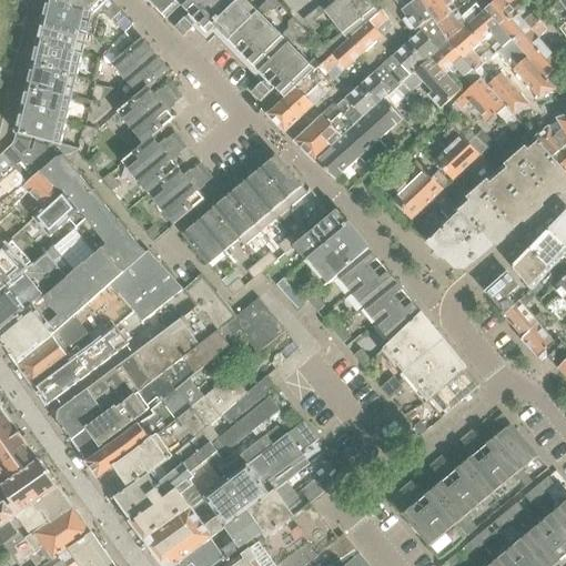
[(46,0),(46,1),(92,12),(94,10),(98,13),(103,11),(110,19),(111,18),(115,22),(123,14),(109,0),(46,0)]
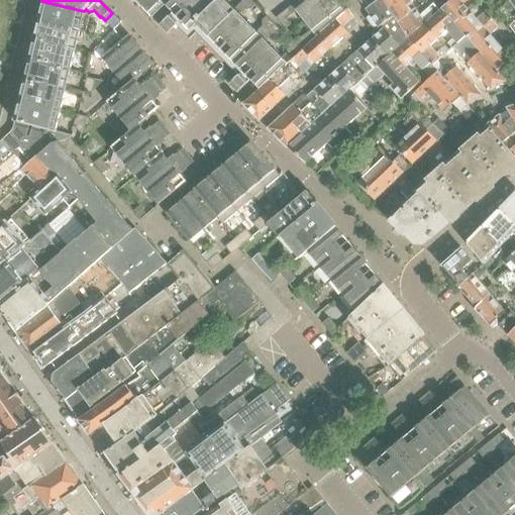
[(149,16),(164,2),(166,0),(137,0),(136,2),(149,16)]
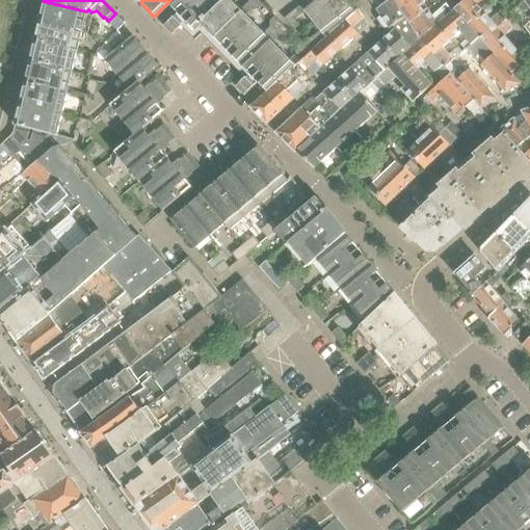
[(292,63),(296,59),(303,53),(308,50),(299,42),(296,45),(295,44),(294,46),(294,51),(288,56),(271,40),(276,33),(283,34),(287,30),(272,15),(268,19),(268,25),(263,30),(245,12),(250,6),(257,6),(260,2),(258,0),(247,0),(239,8),(231,0),(221,0),(220,1),(219,0),(170,0),(168,2),(177,10),(162,25),(170,33),(180,25),(193,40),(201,32),(243,77),(234,85),(242,95),(256,81),(264,89),(292,63)]
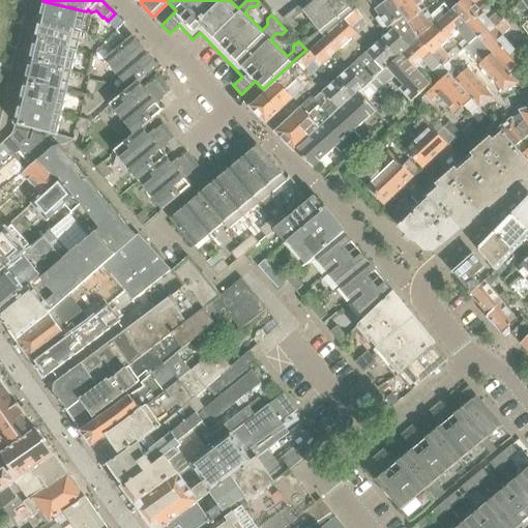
[(302,9),(311,19),(333,0),(305,0),(299,5),(297,4),(282,18),(291,28),(297,22),(293,17),(302,9)]
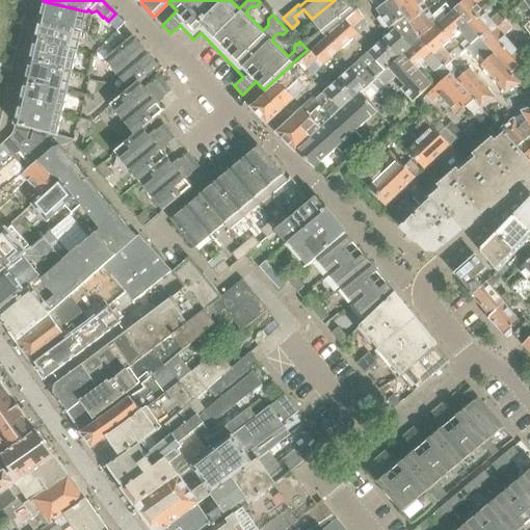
[(321,34),(352,10),(344,0),(335,0),(312,19),(319,28),(309,36),(308,36),(303,36),(302,37),(303,37),(299,42),(308,50),(323,36),(321,34)]
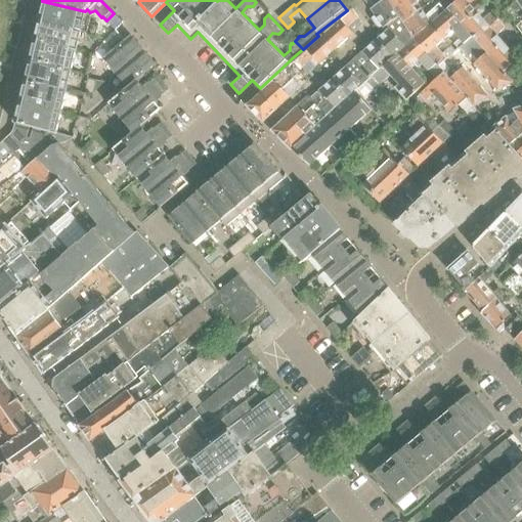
[(397,15),(392,6),(387,0),(363,0),(382,27),(385,30),(386,28),(384,26),(397,15)]
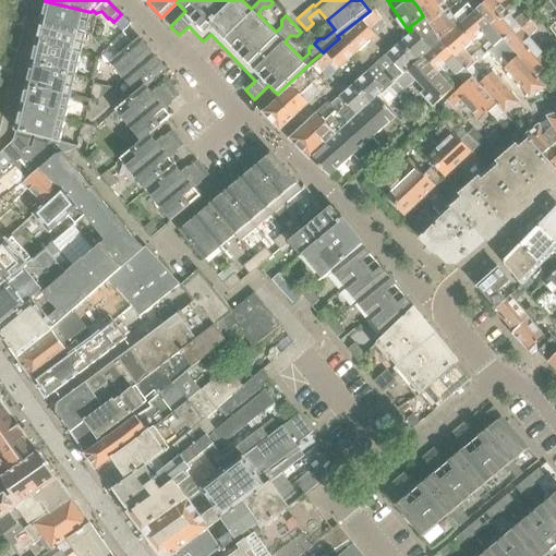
[(426,21),(446,5),(443,0),(425,0),(418,7),(423,16),(426,21)]
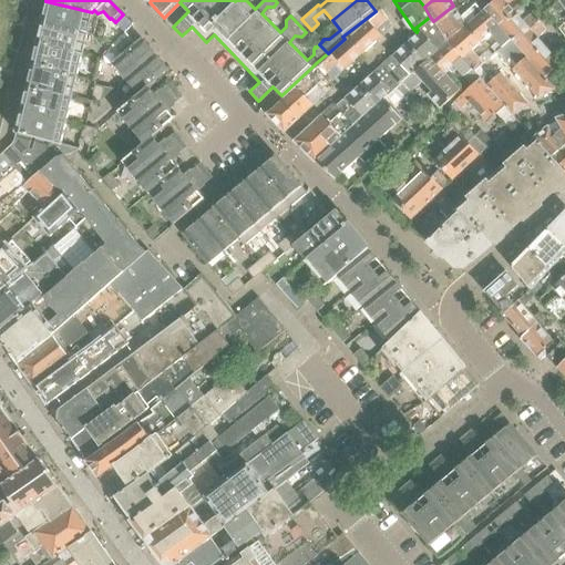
[(491,0),(481,9),(494,23),(512,9),(511,7),(507,2),(510,0),(491,0)]
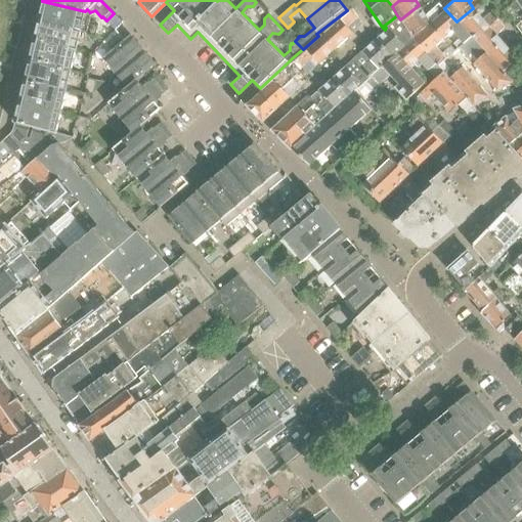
[(514,24),(521,16),(521,0),(512,0),(510,2),(503,8),(514,24)]
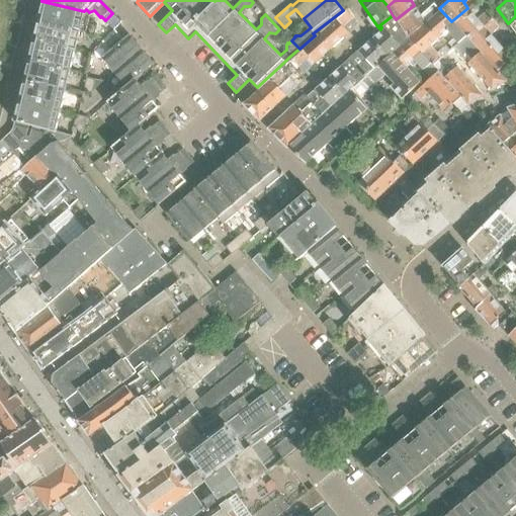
[(79,28),(84,11),(41,1),(37,18),(79,28)]
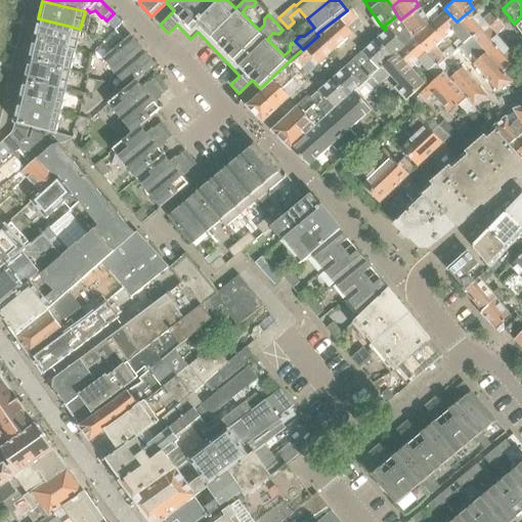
[(430,22),(444,8),(437,1),(424,13),(419,5),(400,19),(411,36),(412,36),(430,22)]
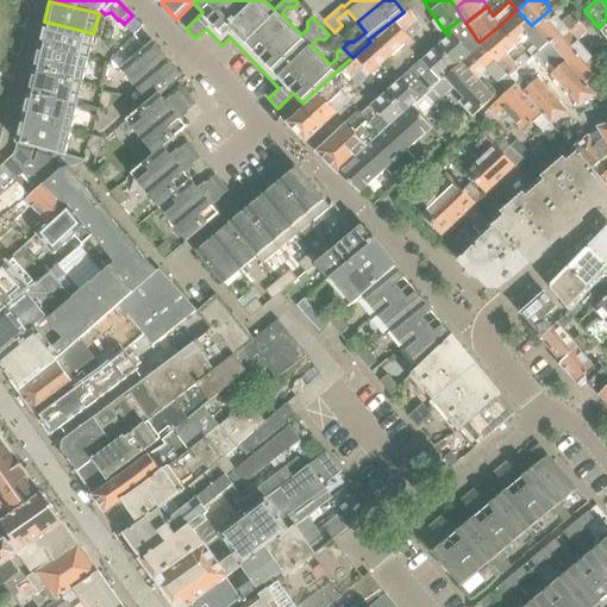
[(531,25),(546,42),(549,44),(577,20),(570,12),(561,20),(557,17),(563,11),(555,2),(549,7),(550,10),(531,25)]
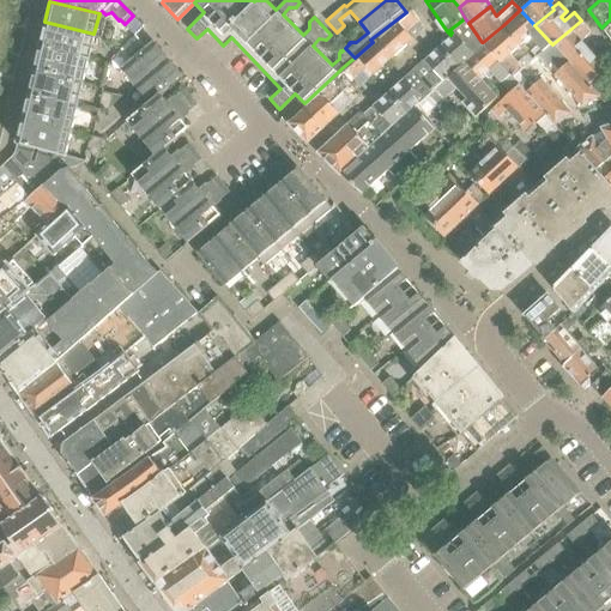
[(376,40),(392,55),(423,26),(411,8),(406,12),(370,40),(373,42),(376,40)]
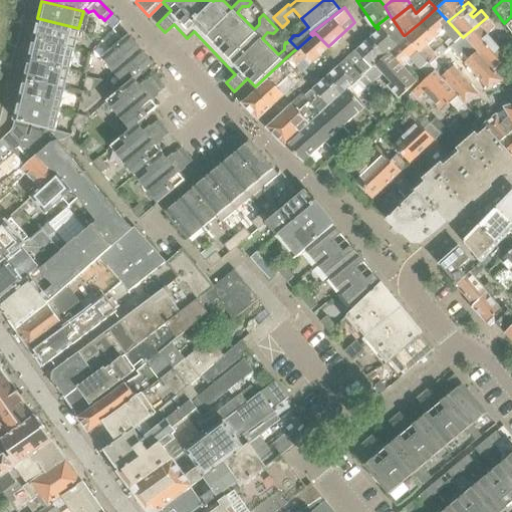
[(461,35),(448,21),(436,8),(422,21),(435,36),(443,29),(450,36),(446,41),(449,45),(454,41),(461,35)]
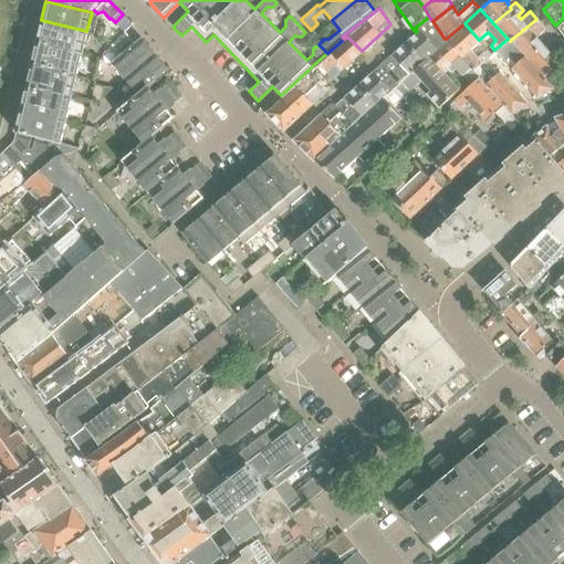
[(432,21),(429,17),(415,28),(417,30),(416,32),(403,44),(419,63),(428,54),(445,39),(432,21)]
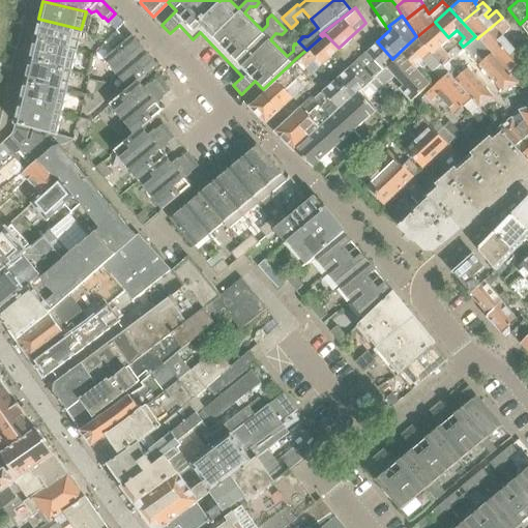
[(502,18),(477,38),(507,71),(521,59),(522,58),(521,57),(527,52),(521,44),(516,48),(502,32),(508,27),(502,18)]
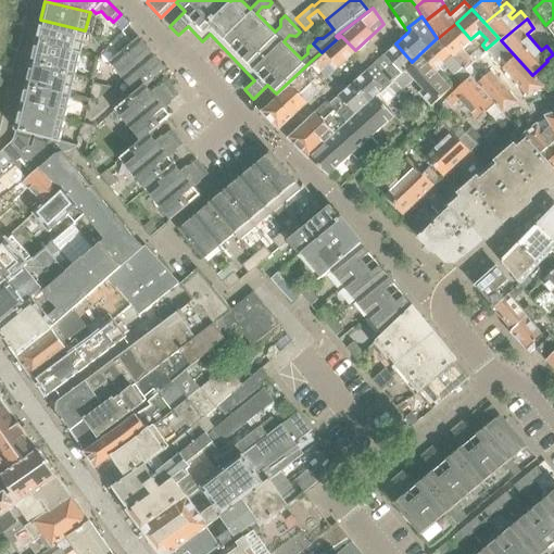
[(80,52),(85,30),(40,20),(35,41),(80,52)]
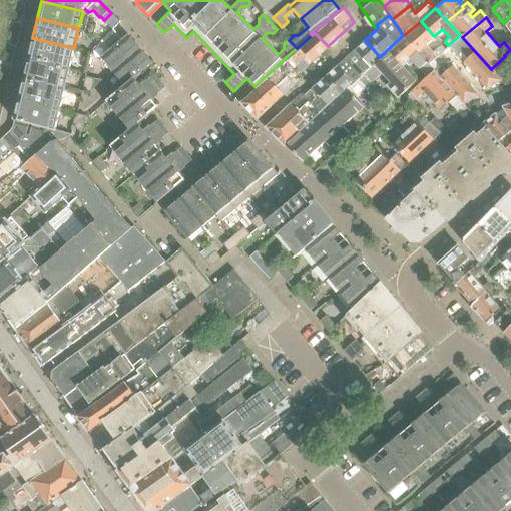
[(448,45),(445,41),(441,44),(434,36),(421,21),(404,35),(428,62),(441,51),(448,45)]
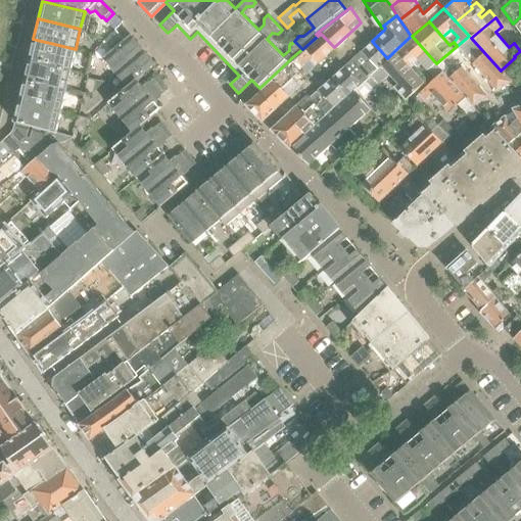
[(101,56),(113,70),(140,47),(129,34),(101,56)]
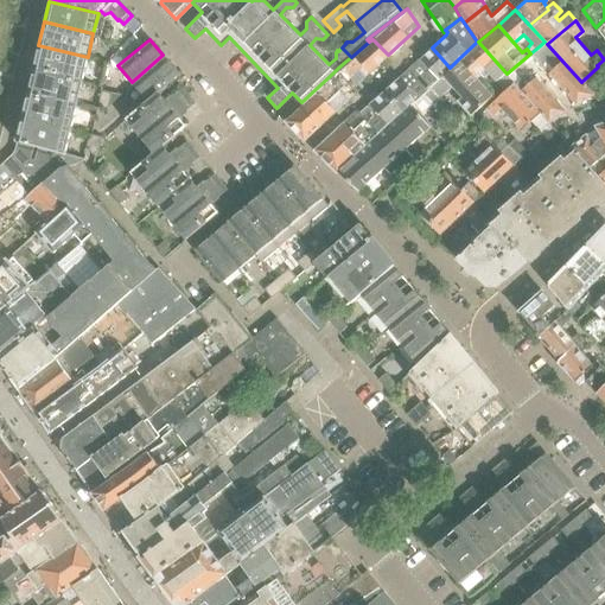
[(364,76),(388,55),(373,39),(369,42),(351,57),(346,61),(338,68),(354,84),(356,83),(349,76),(357,68),(364,76)]
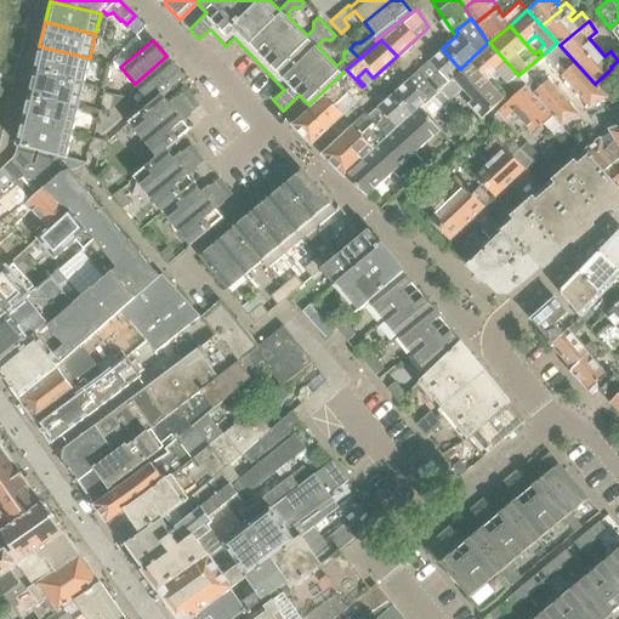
[(526,83),(518,75),(489,43),(488,43),(470,60),(490,83),(500,74),(516,92),(526,83)]
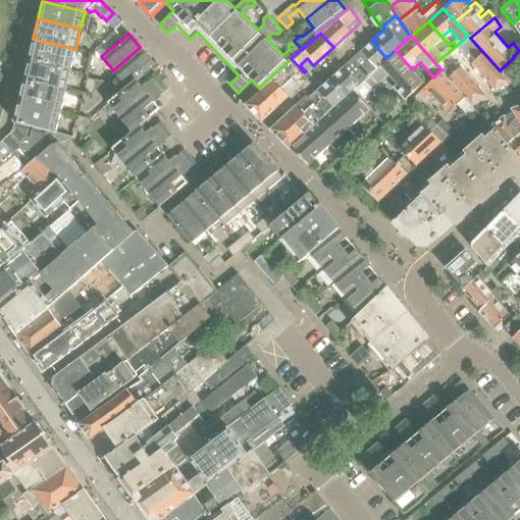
[(500,70),(470,38),(468,36),(461,42),(475,58),(470,62),(494,90),(509,81),(500,70)]
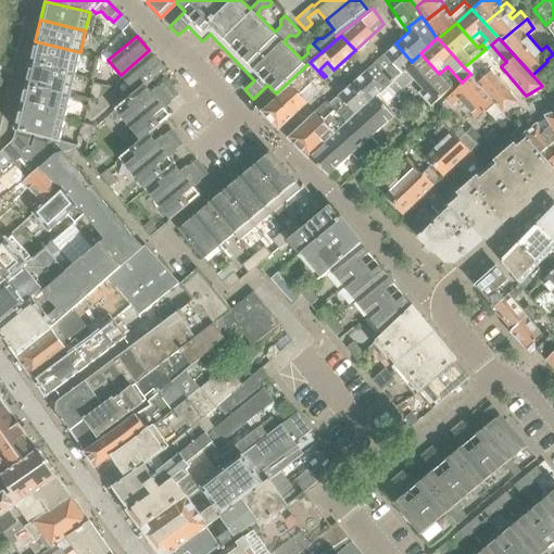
[(75,73),(80,52),(35,41),(30,62),(75,73)]
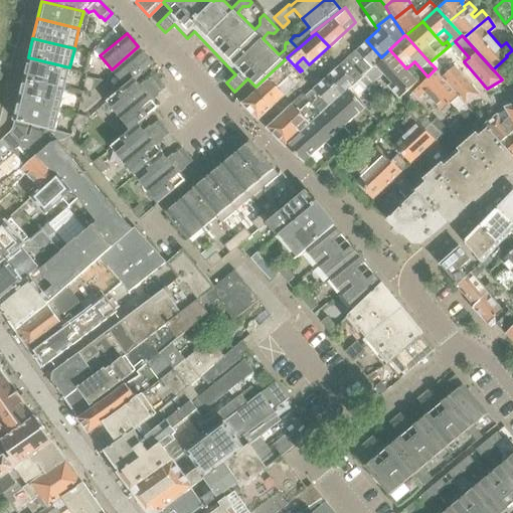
[(363,75),(381,57),(366,40),(346,57),(363,75)]
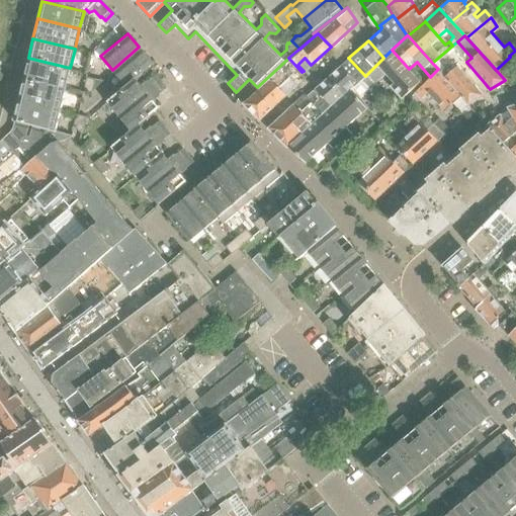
[(112,70),(124,85),(134,78),(152,63),(139,47),(112,70)]
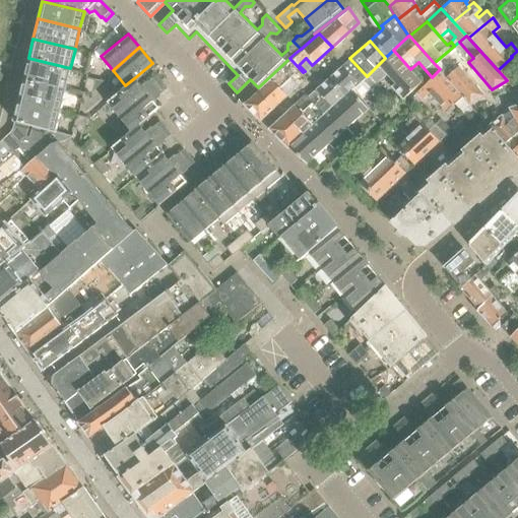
[(385,58),(367,76),(353,87),(360,93),(385,73),(393,83),(391,85),(402,98),(406,94),(405,93),(422,80),(410,69),(393,50),(385,58)]
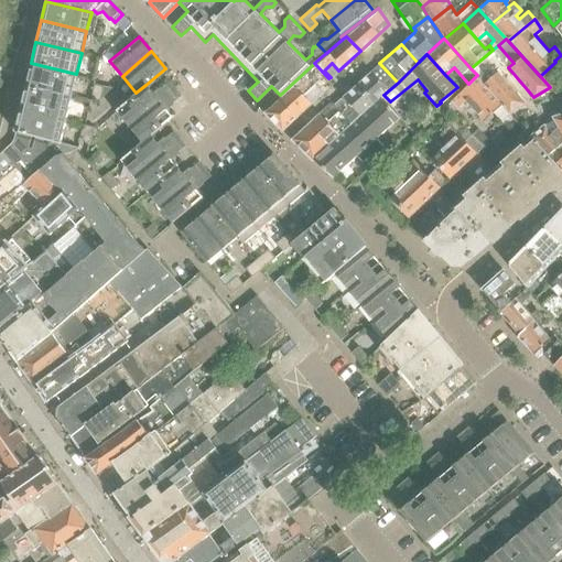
[(71,97),(76,74),(31,63),(25,86),(71,97)]
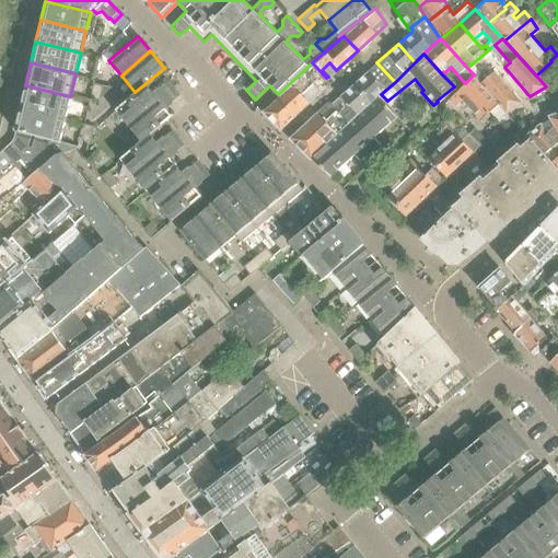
[(312,62),(307,67),(278,94),(262,112),(279,129),(309,102),(326,86),(322,82),(326,78),(312,62)]
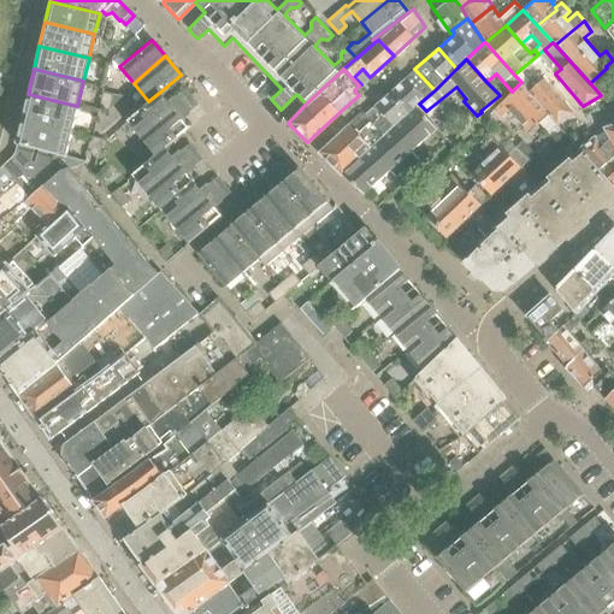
[(408,113),(415,106),(419,104),(435,90),(414,69),(388,93),(408,113)]
